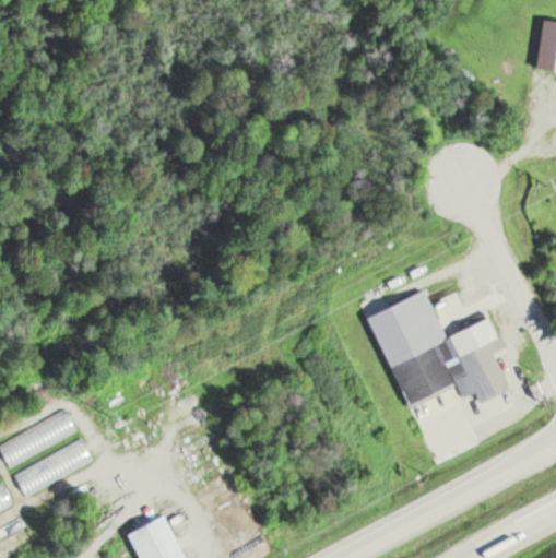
[(535,67),(555,70),(555,21),(542,19),(535,67)]
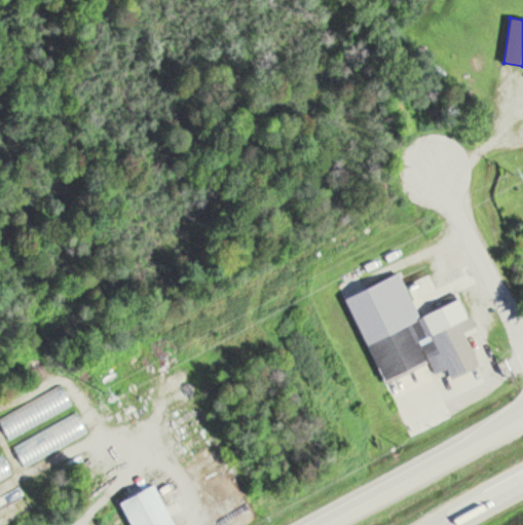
[(347,292),(377,382),(430,366),(433,375),(446,371),(448,376),(477,367),(464,331),(473,329),(462,299),(414,314),(402,274),(347,292)]
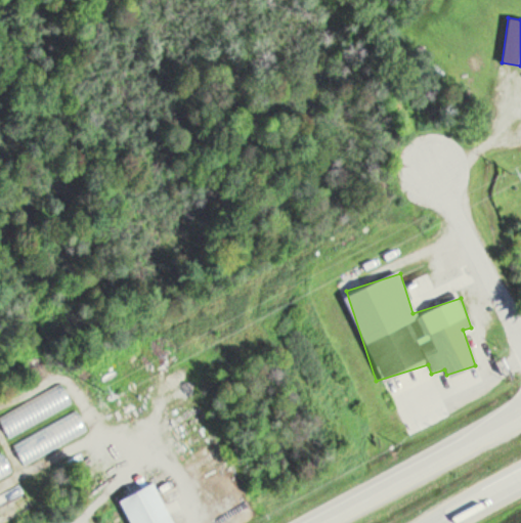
[(0,416),(0,420),(8,437),(73,407),(63,386),(0,416)]
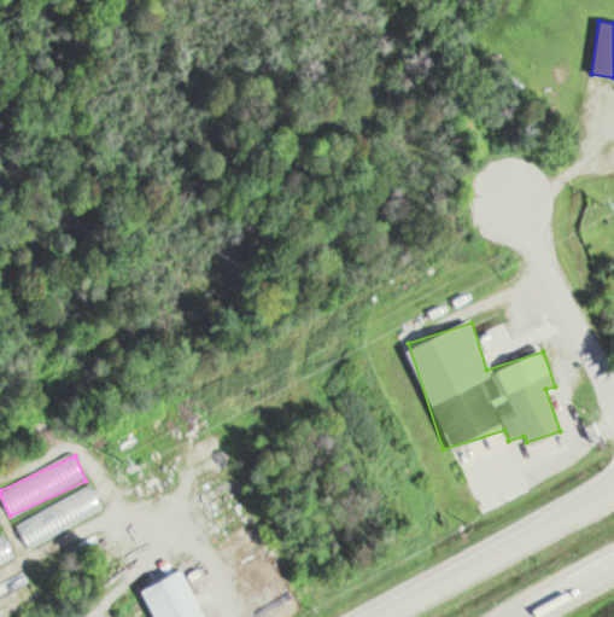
[(17,525),(30,549),(104,511),(91,487),(17,525)]
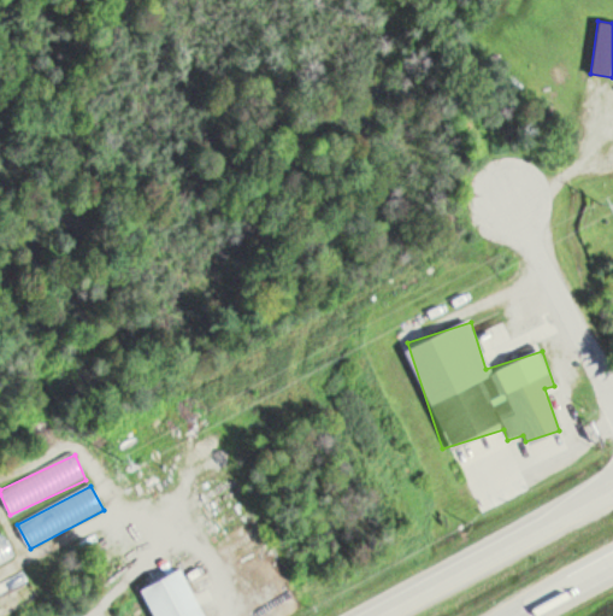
[(0,569),(17,561),(5,535),(0,538),(0,569)]
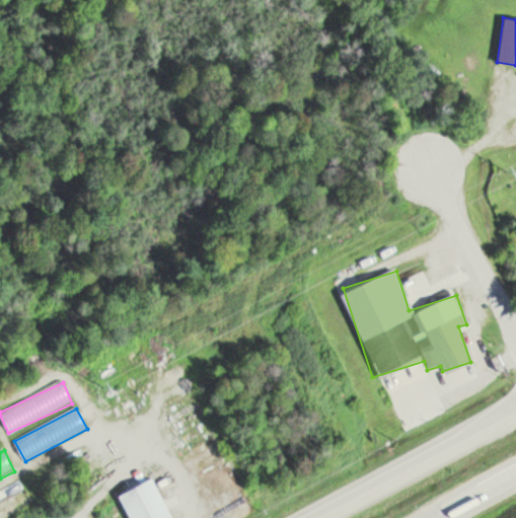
[(169,517),(151,477),(116,494),(127,517),(169,517)]
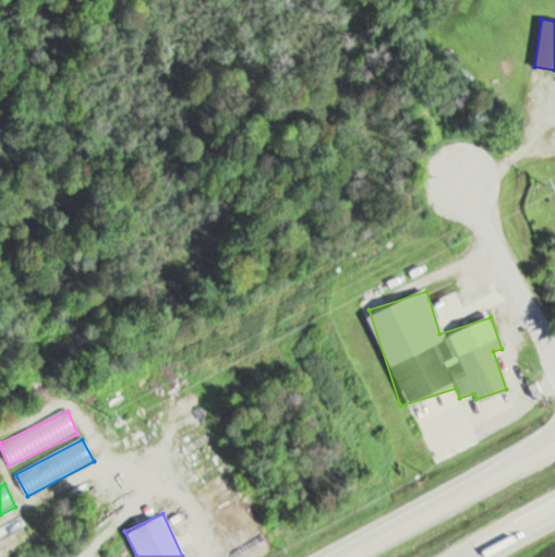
[(0,556),(19,546),(14,537),(28,529),(23,518),(0,530),(0,556)]
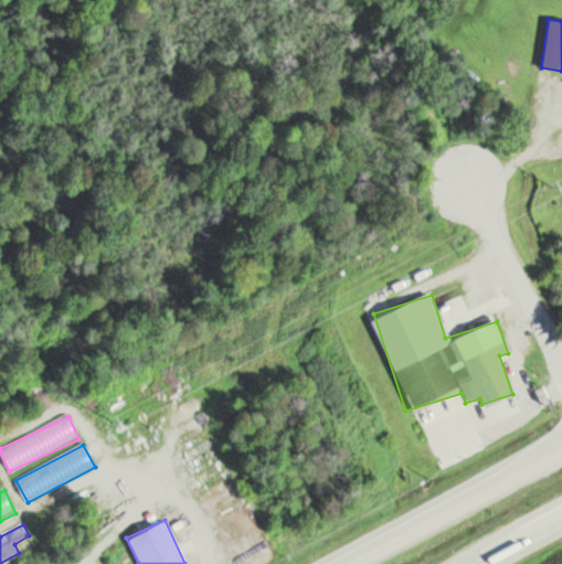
All buildings are outlined.
